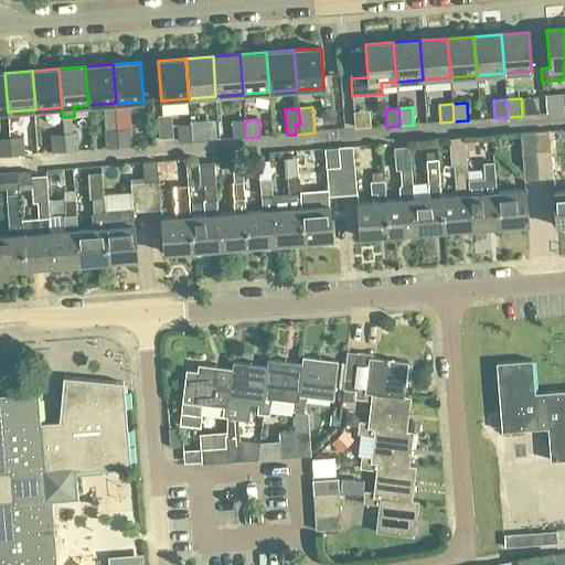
[(233,139),(246,138),(245,120),(232,121),(233,139)]
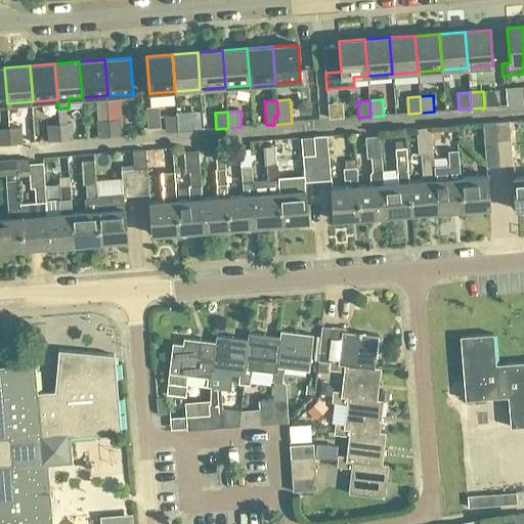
[(165,117),(166,133),(178,132),(177,116),(165,117)]
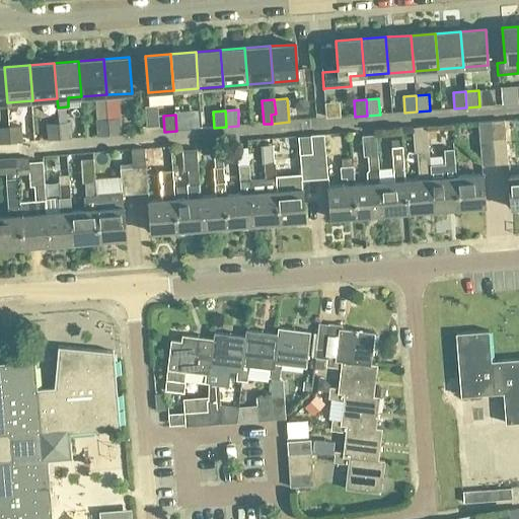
[(108,120),(109,136),(122,135),(121,119),(108,120)]
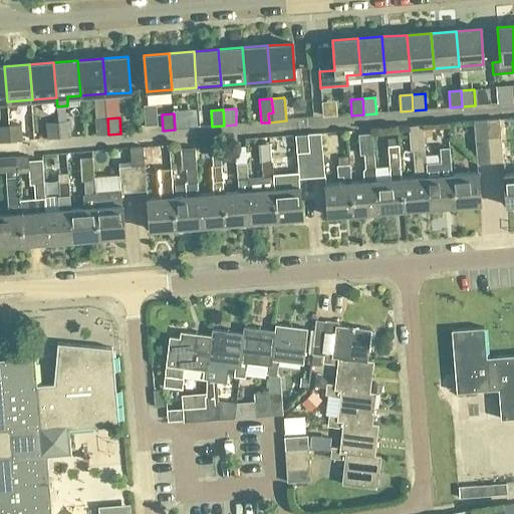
[(108,135),(107,118),(95,119),(96,136),(108,135)]
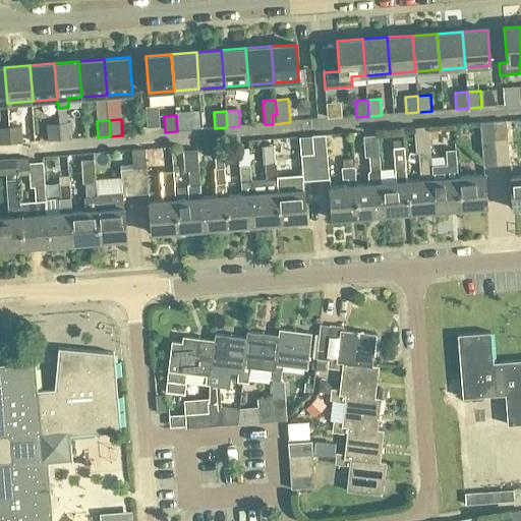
[(494,122),(497,167),(510,166),(507,121),(494,122)]
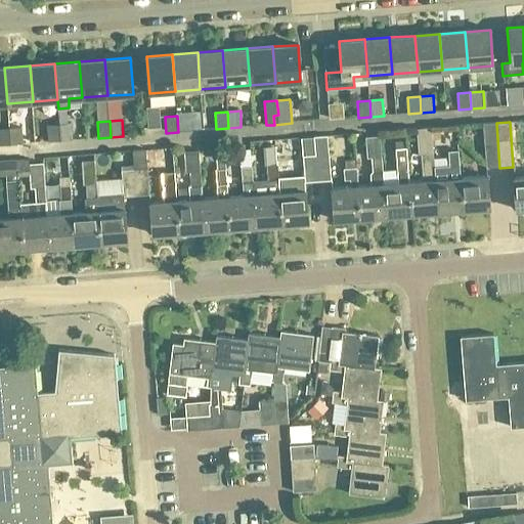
[(487,169),(499,168),(496,123),(483,124),(487,169)]
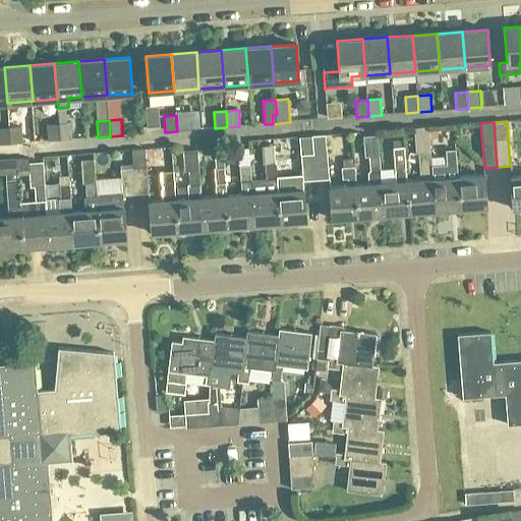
[(60,140),(72,139),(72,123),(59,124),(60,140)]
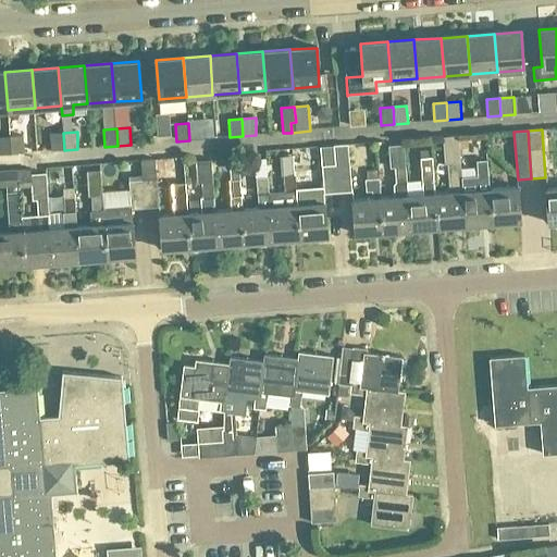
[(64,150),(63,133),(50,134),(51,151),(64,150)]
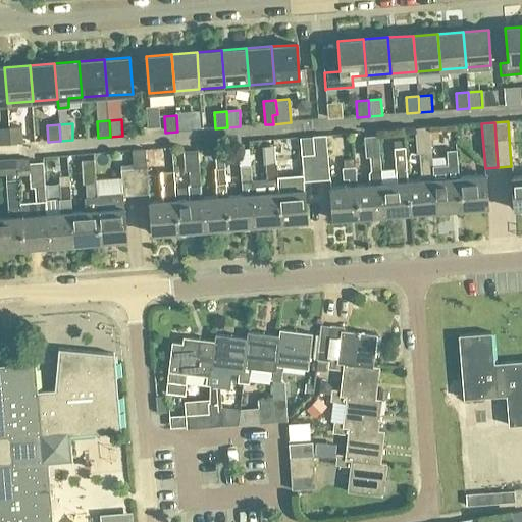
[(9,128),(11,145),(23,144),(21,127),(9,128)]
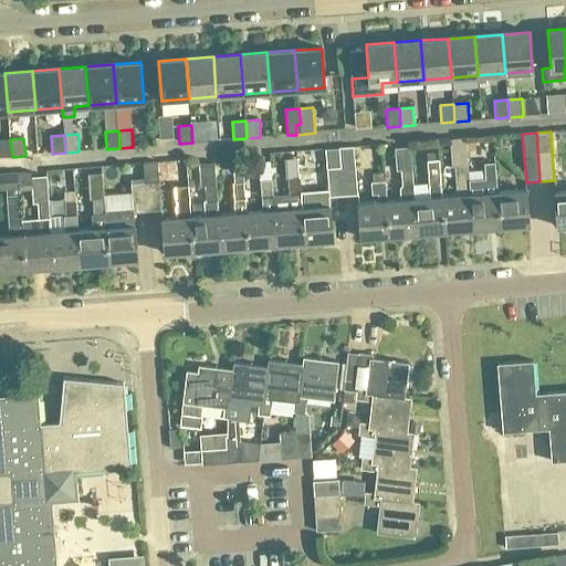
[(0,139),(0,157),(12,157),(10,139),(0,139)]
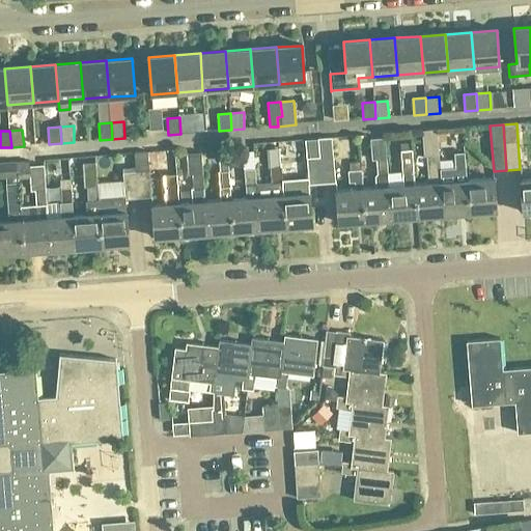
[(415,184),(414,185),(416,218),(443,215),(440,183),(439,170),(436,134),(420,136),(422,158),(426,157),(427,170),(426,170),(427,183),(415,184)]
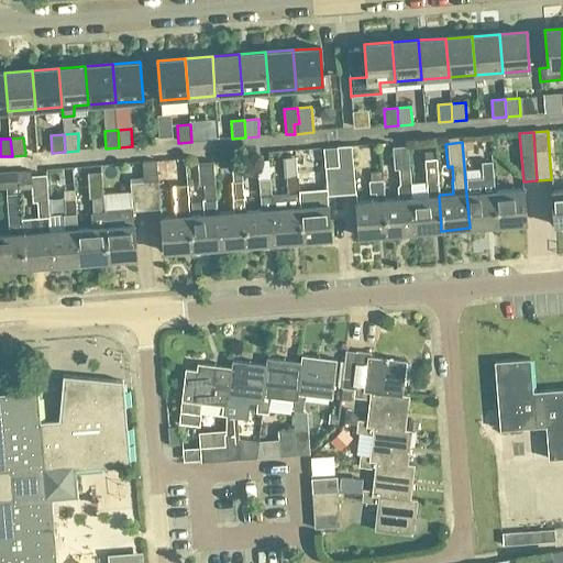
[(356,195),(352,146),(338,147),(339,167),(341,196),(356,195)]
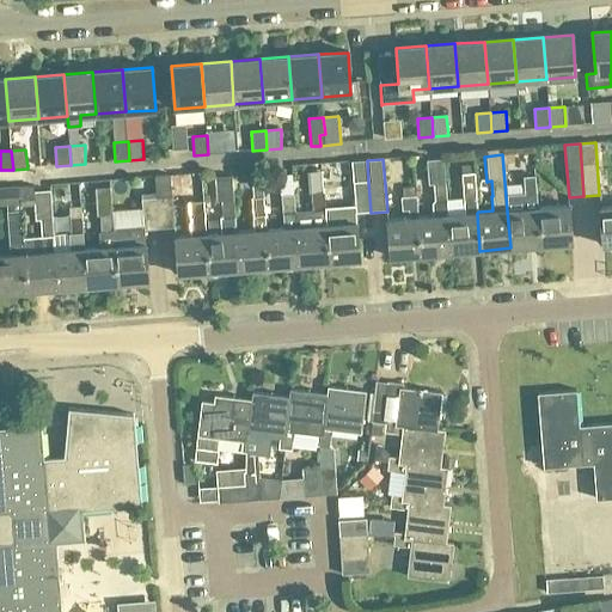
[(418,218),(417,218),(421,256),(450,254),(447,215),(448,214),(444,159),(428,160),(429,184),(434,184),(436,199),(434,201),(435,215),(418,218)]
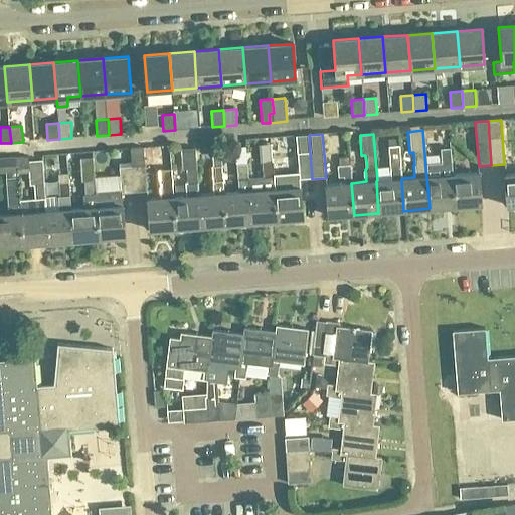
[(378,213),(403,211),(401,179),(402,178),(399,145),(388,146),(391,179),(377,180),(376,181),(378,213)]
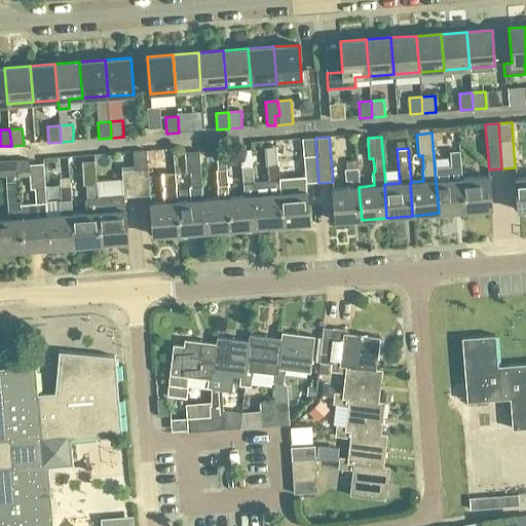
[(135,171),(137,196),(150,196),(147,151),(134,152),(135,171)]
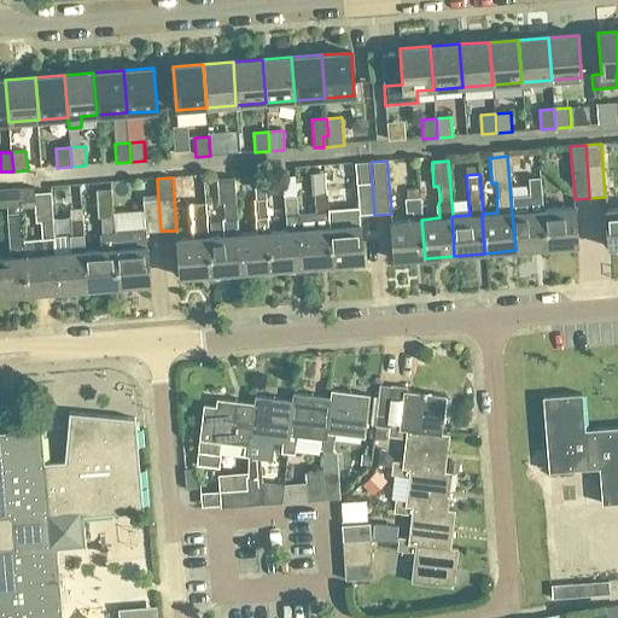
[(210,277),(240,274),(238,234),(240,234),(235,179),(219,180),(221,204),(223,204),(225,221),(222,221),(223,235),(208,238),(210,277)]
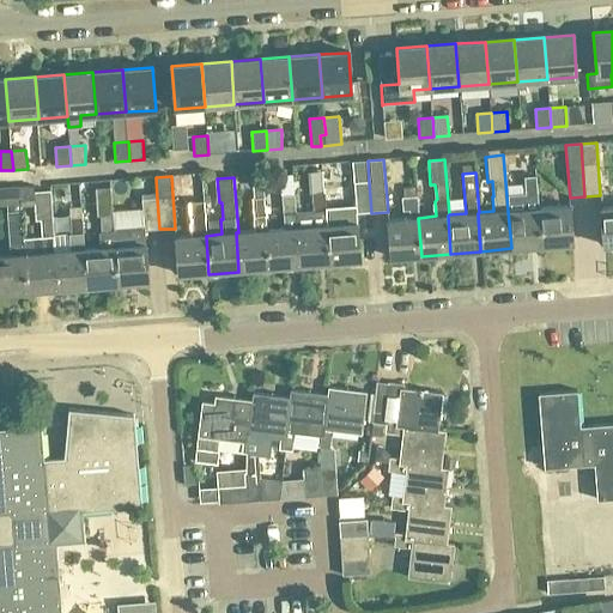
[(507,196),(508,211),(511,248),(541,246),(538,207),(535,177),(523,178),(525,194),(507,196)]
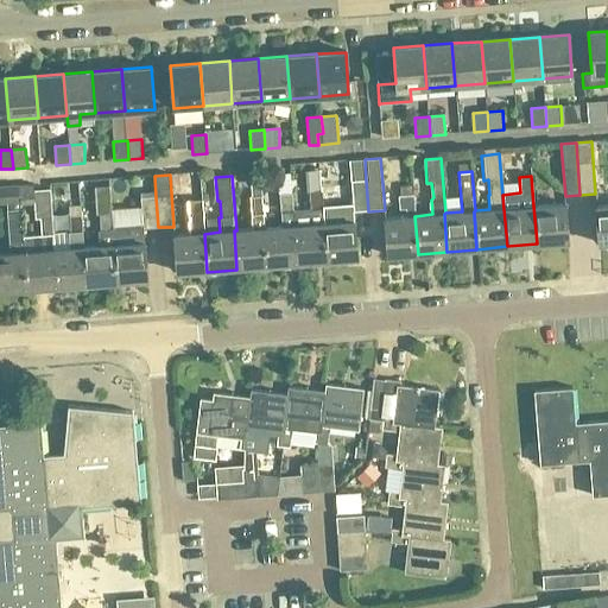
[(252,194),(263,194),(261,178),(251,179),(252,194)]
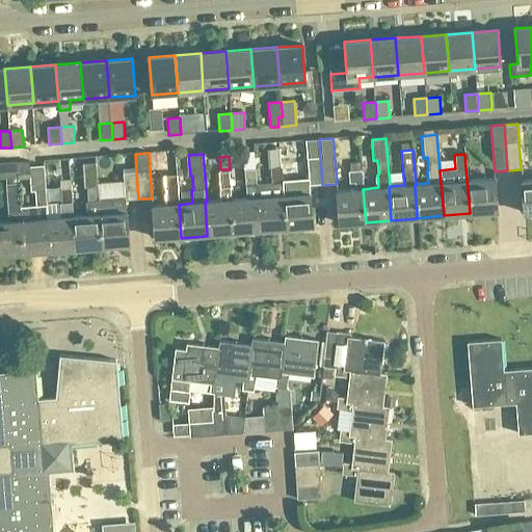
[(310,186),(322,185),(320,158),(308,159),(310,186)]
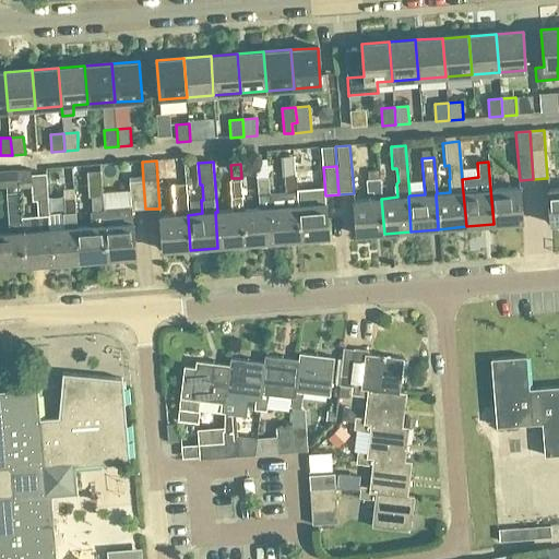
[(91,213),(92,226),(76,227),(80,262),(107,260),(103,209),(104,209),(104,206),(100,168),(87,169),(90,195),(92,195),(93,213),(91,213)]
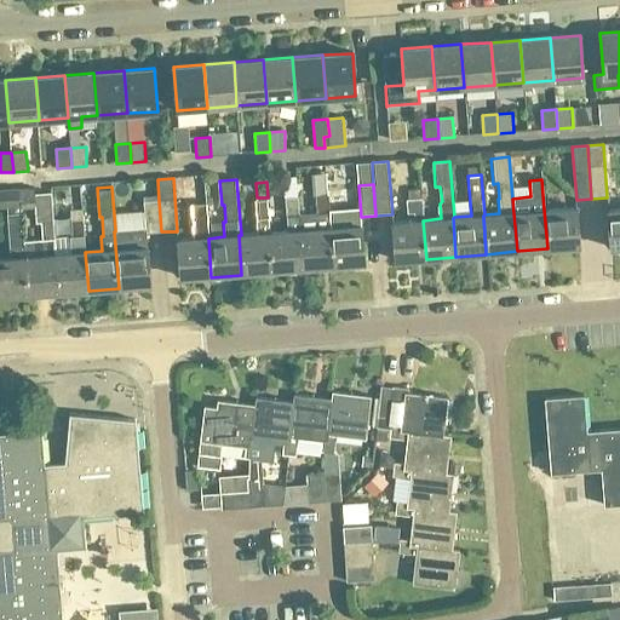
[(0,297),(28,296),(24,241),(22,213),(22,207),(21,194),(21,189),(0,190),(0,210),(7,210),(7,214),(10,258),(0,258),(0,297)]
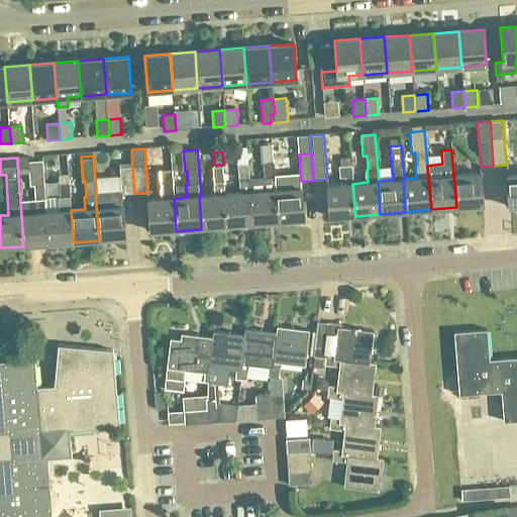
[(35,200),(20,201),(23,246),(48,244),(46,212),(42,161),(28,162),(30,186),(34,185),(35,200)]
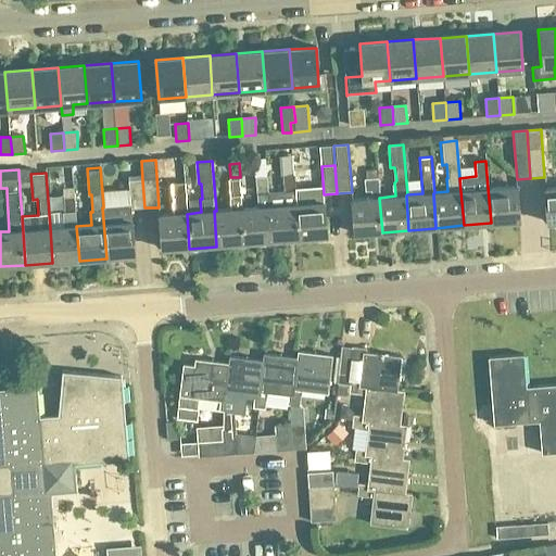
[(295,203),(297,203),(295,175),(283,176),(285,192),(268,192),(269,205),(268,205),(272,241),(299,239),(295,203)]
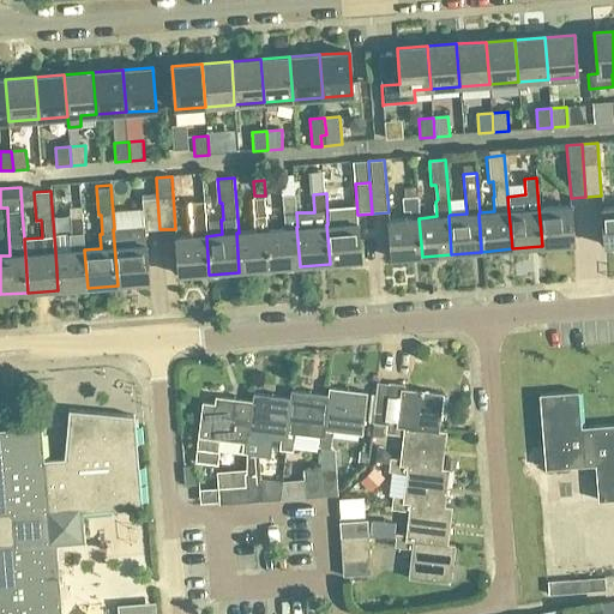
[(300,266),(296,227),(298,227),(296,212),(294,196),(282,197),(286,228),(266,230),(270,269),(300,266)]
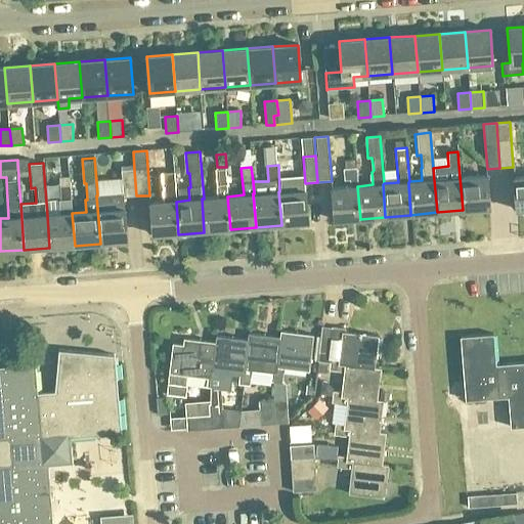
[(204,232),(230,229),(227,197),(225,168),(215,169),(216,185),(217,198),(204,199),(202,199),(204,232)]
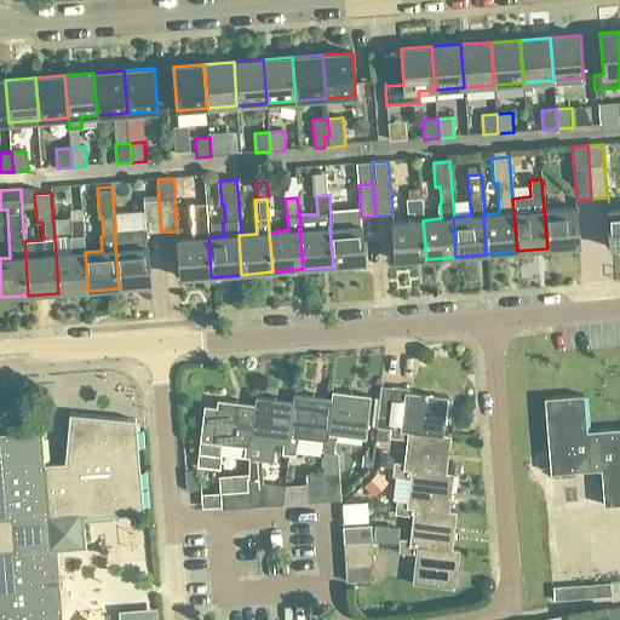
[(395,262),(426,259),(423,220),(424,220),(423,200),(407,201),(408,213),(414,212),(414,220),(392,223),(395,262)]
